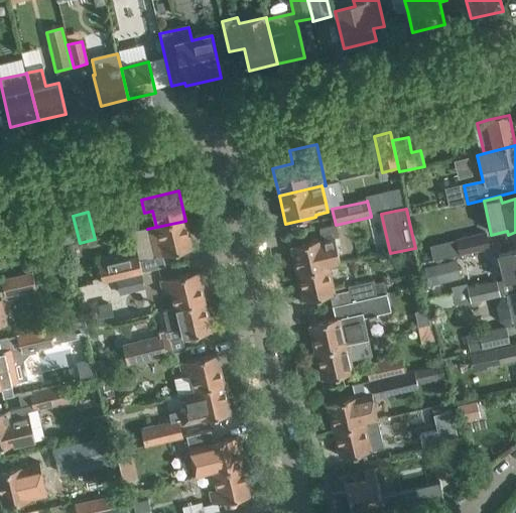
[(0,235),(9,234),(8,232),(5,220),(0,220),(0,235)]
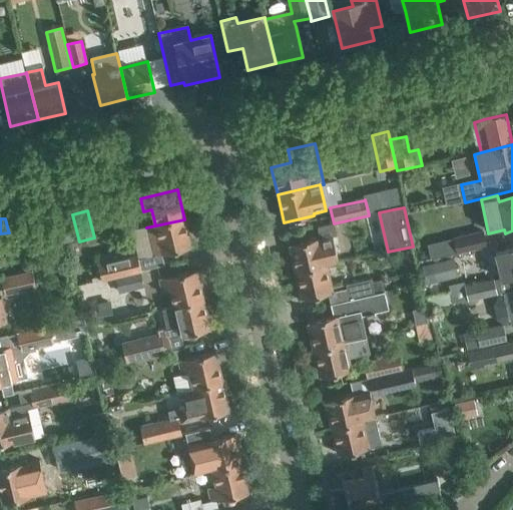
[(184,219),(146,227),(153,257),(190,248),(184,219)]
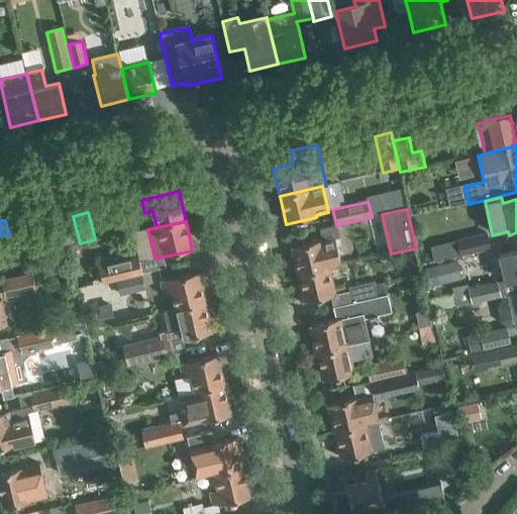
[(71,231),(63,233),(60,233),(63,245),(74,242),(71,231)]
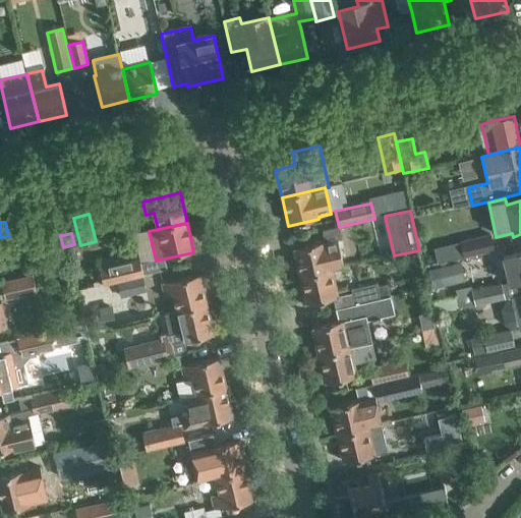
[(461,246),(435,252),(438,264),(464,257),(464,259),(494,251),(489,237),(461,243),(461,246)]
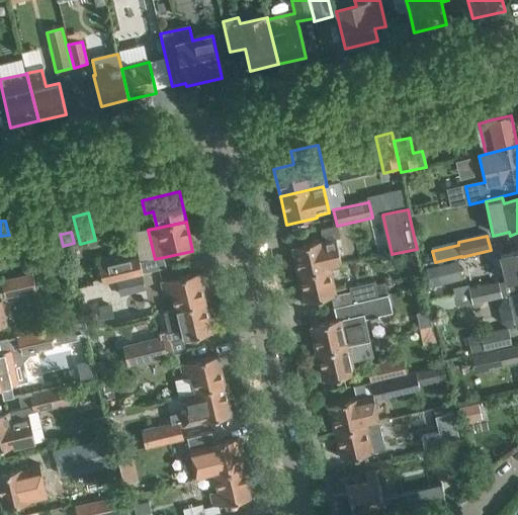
[(335,241),(323,244),(322,241),(291,248),(298,276),(329,269),(329,268),(340,266),(335,241)]
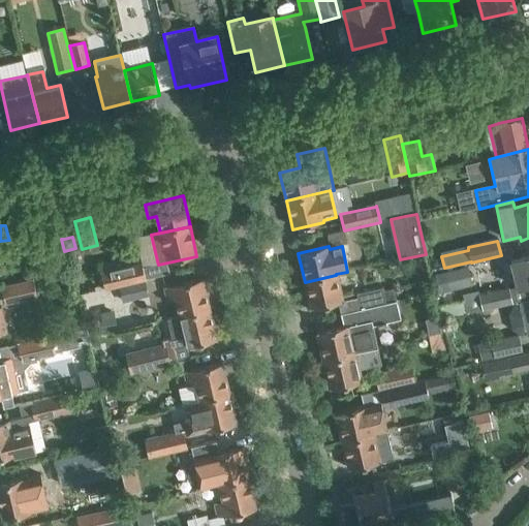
[(528,256),(527,257),(527,258),(510,263),(518,290),(528,287),(528,256)]
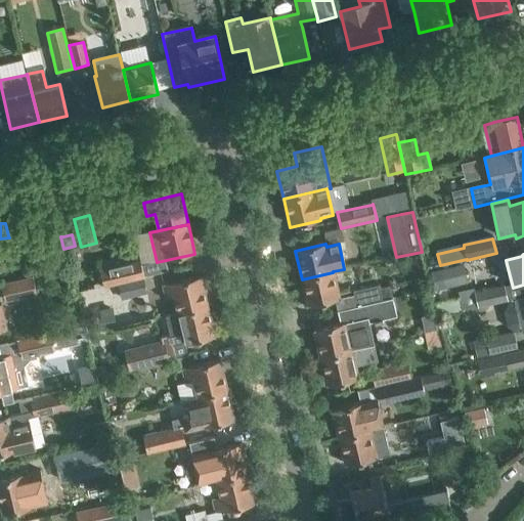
[(103,287),(143,277),(139,261),(100,270),(103,287)]
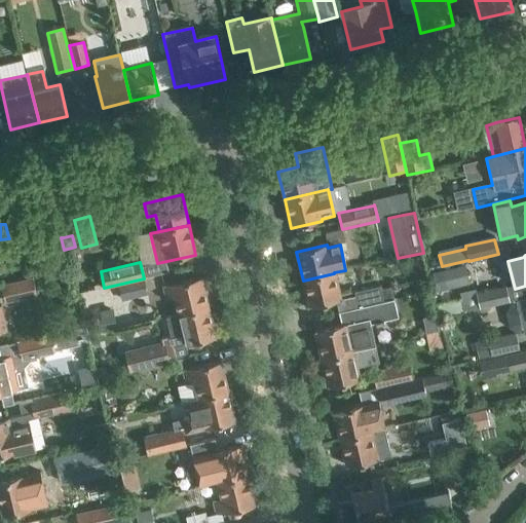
[(437,294),(449,291),(470,286),(465,267),(431,275),(437,294)]
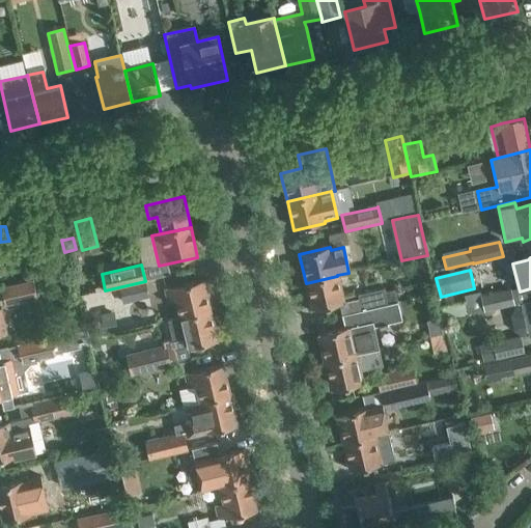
[(344,303),(337,276),(306,283),(312,311),(344,303)]
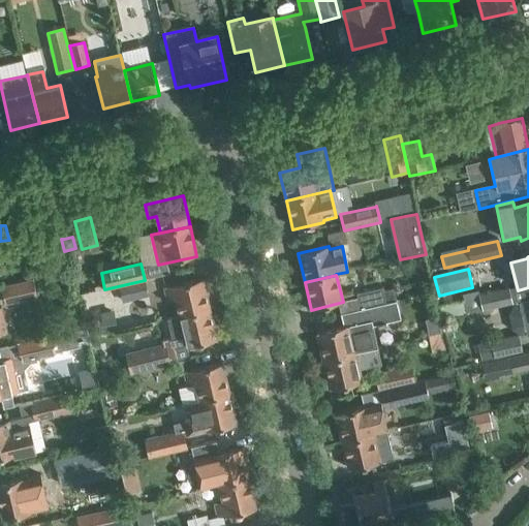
[(180,316),(210,310),(203,280),(163,289),(166,303),(176,301),(180,316)]
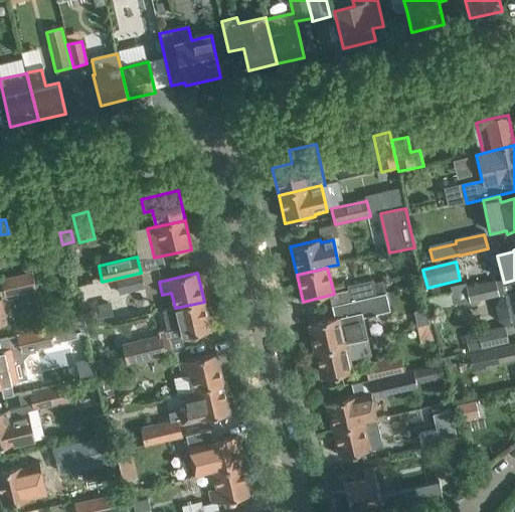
[(32,274),(1,282),(3,292),(5,297),(36,290),(35,284),(32,274)]
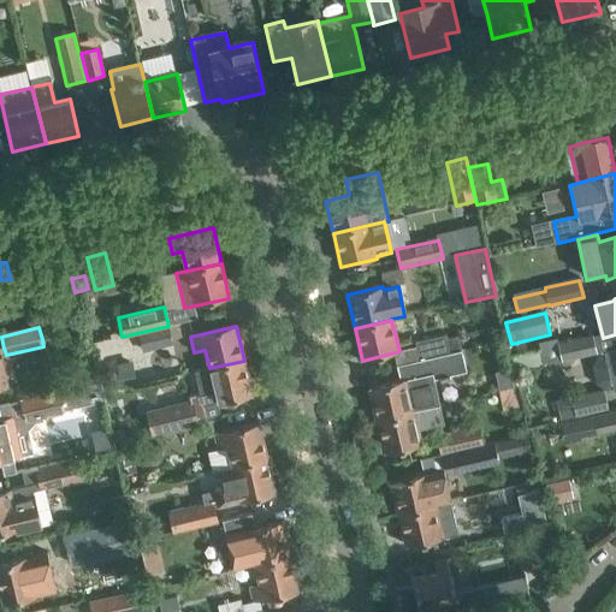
[(143,354),(172,346),(167,328),(138,336),(143,354)]
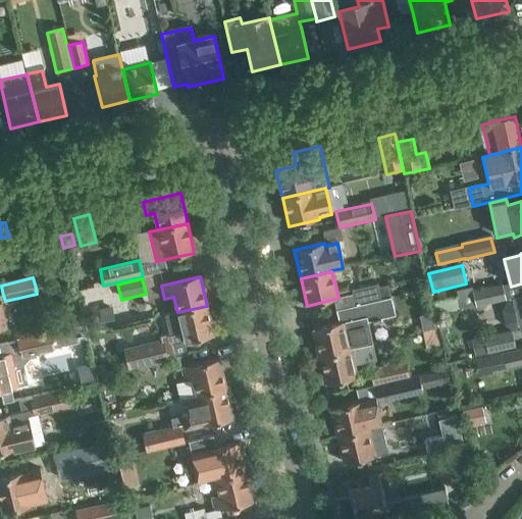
[(378,284),(352,291),(356,307),(392,299),(388,287),(379,289),(378,284)]
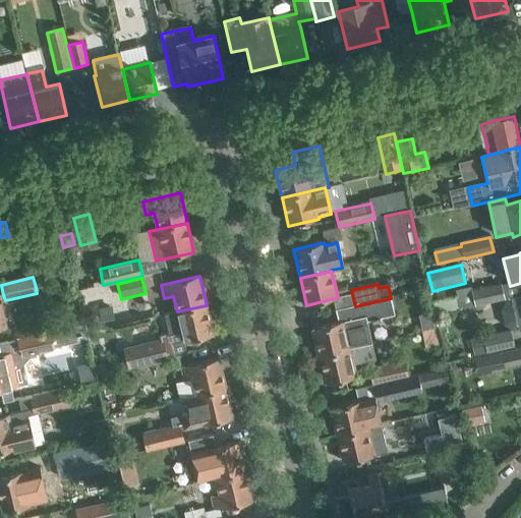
[(457,298),(431,303),(433,313),(435,317),(460,310),(504,300),(501,286),(501,285),(472,292),(456,295),(457,298)]
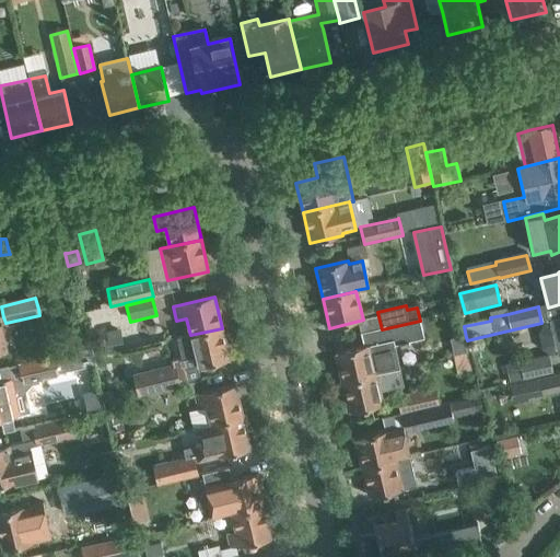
[(559,320),(549,322),(558,357),(559,358),(559,320)]
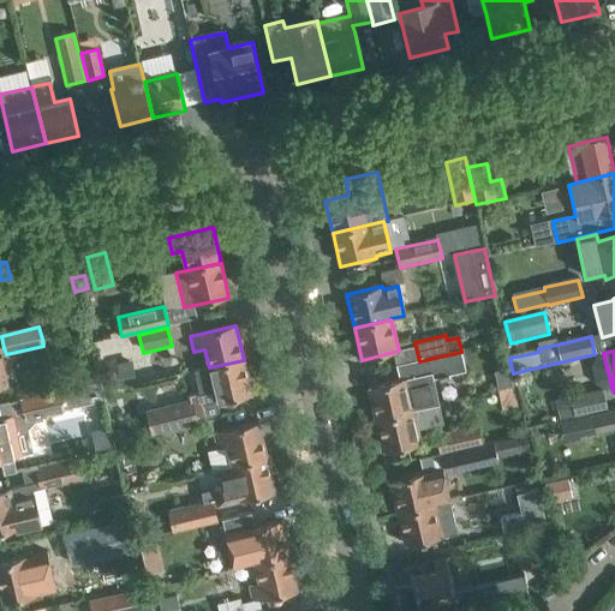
[(466,372),(461,352),(419,361),(396,366),(399,381),(368,388),(376,420),(412,412),(439,405),(434,381),(440,378),(441,381),(449,378),(449,377),(466,372)]
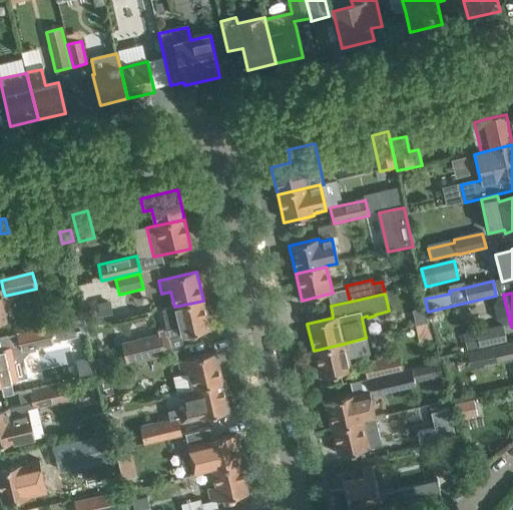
[(165,327),(157,329),(158,336),(160,342),(162,353),(173,350),(171,339),(181,337),(209,330),(203,301),(174,307),(161,310),(161,311),(165,327)]
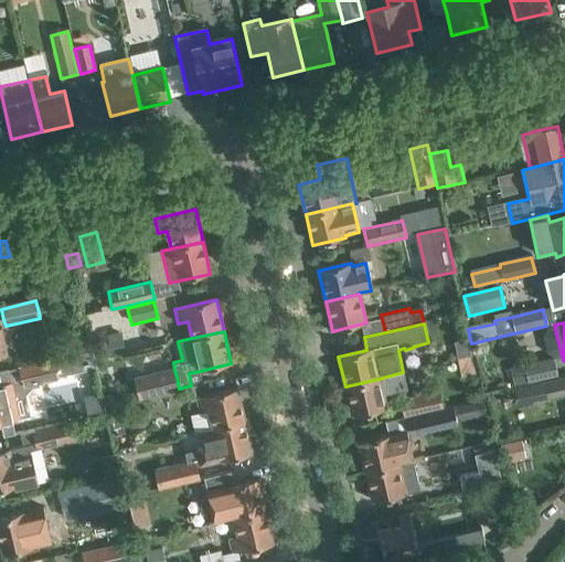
[(121,333),(107,337),(110,352),(125,349),(121,333)]
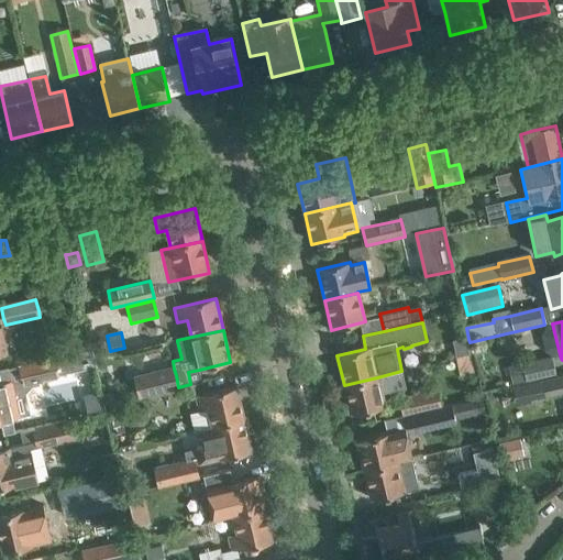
[(0,423),(30,417),(25,395),(31,390),(40,387),(39,381),(81,371),(94,369),(90,351),(78,354),(8,370),(0,371),(0,423)]
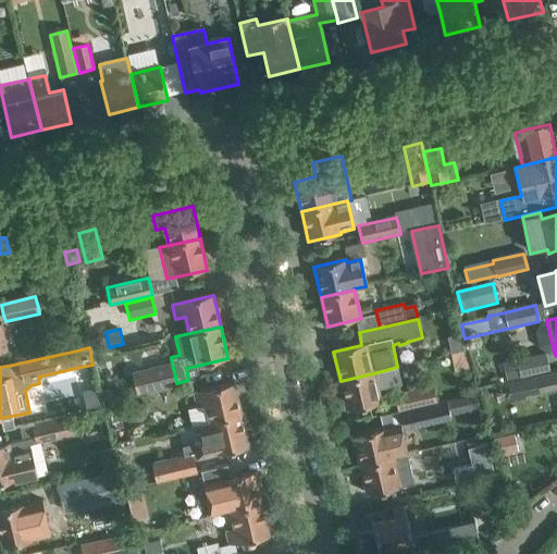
[(546,355),(516,362),(520,379),(551,372),(546,355)]
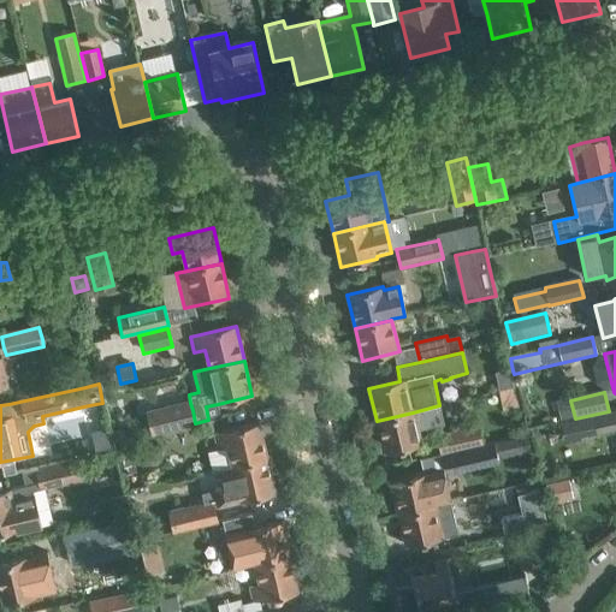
[(185,404),(146,414),(150,434),(195,423),(193,410),(190,403),(185,404)]
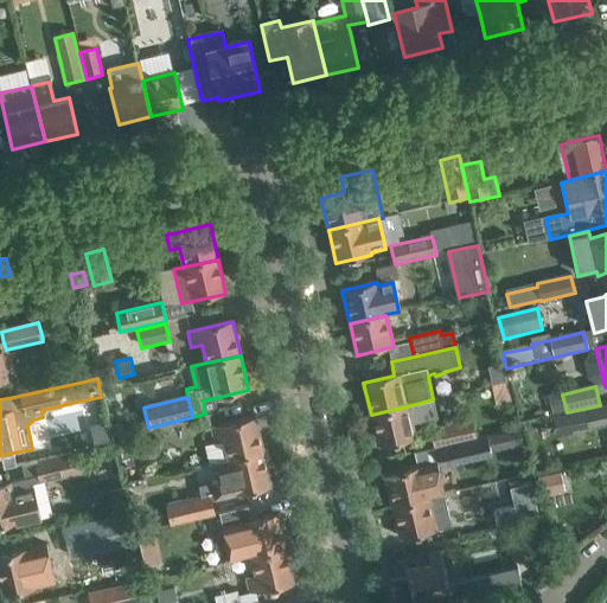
[(433,399),(407,406),(371,415),(378,447),(415,438),(411,425),(438,418),(433,399)]
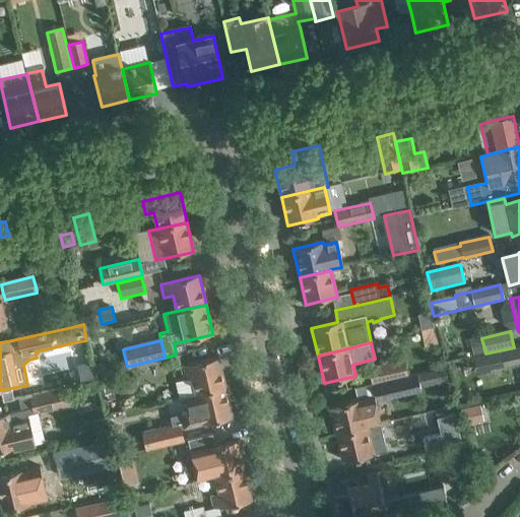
[(519,348),(497,353),(501,369),(519,364),(519,348)]
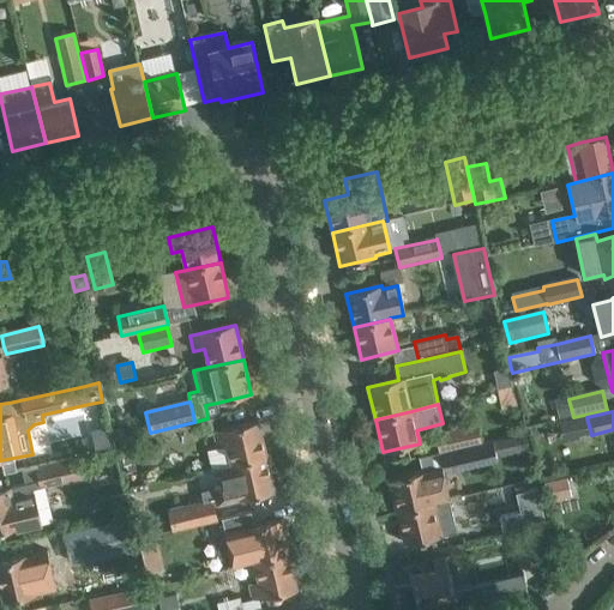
[(232,465),(266,457),(258,423),(214,433),(217,451),(228,448),(232,465)]
